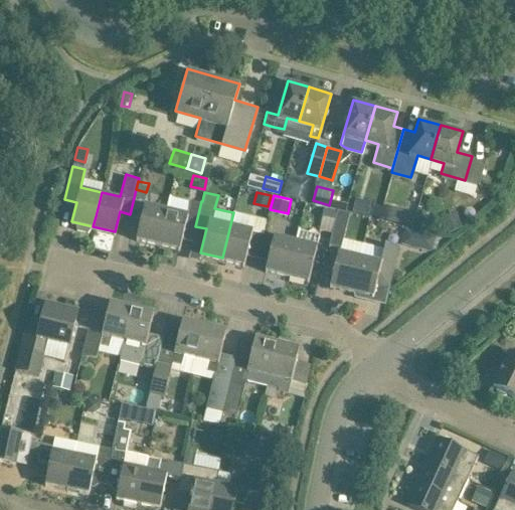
[(359,198),(352,226),(364,229),(372,201),(359,198)]
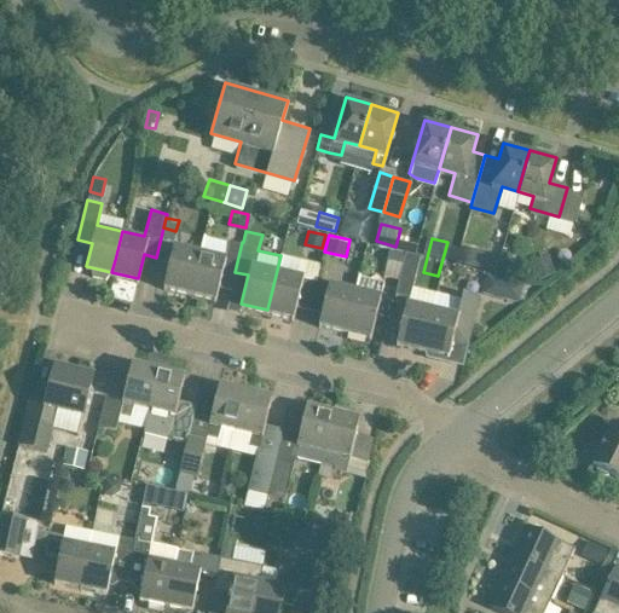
[(215,298),(219,285),(223,269),(235,272),(242,242),(230,240),(226,256),(200,249),(190,291),(215,298)]
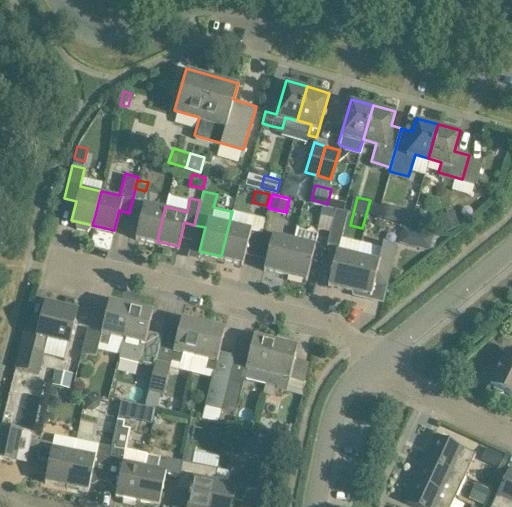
[(165,206),(144,201),(135,236),(157,241),(165,206)]
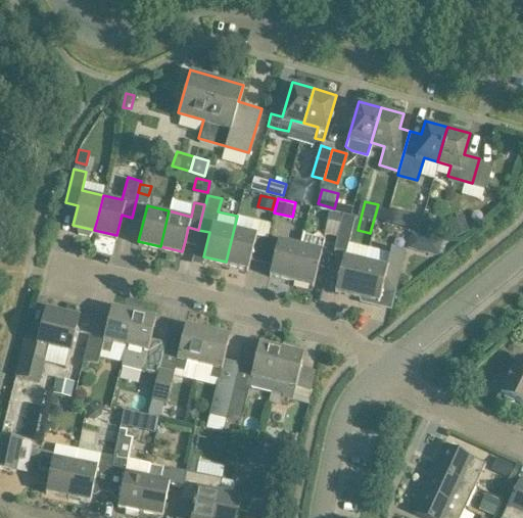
[(340,219),(342,210),(334,208),(328,206),(326,216),(327,216),(340,219)]
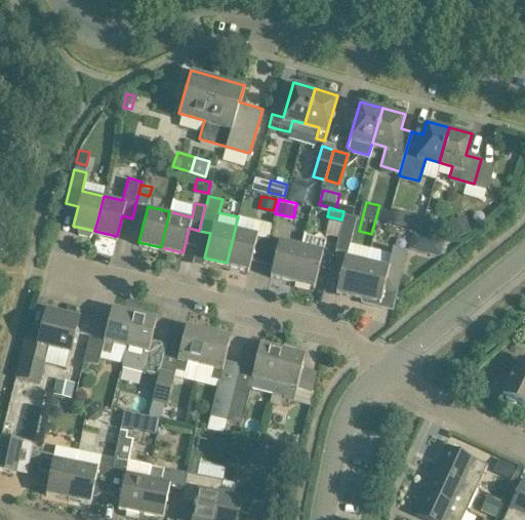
[(346,249),(345,254),(336,290),(358,295),(370,246),(350,241),(357,214),(344,211),(341,220),(338,235),(335,246),(346,249)]
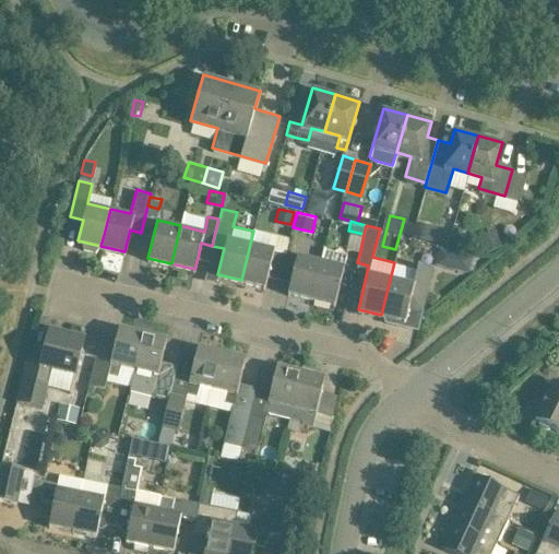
[(445,243),(450,227),(439,225),(435,240),(445,243)]
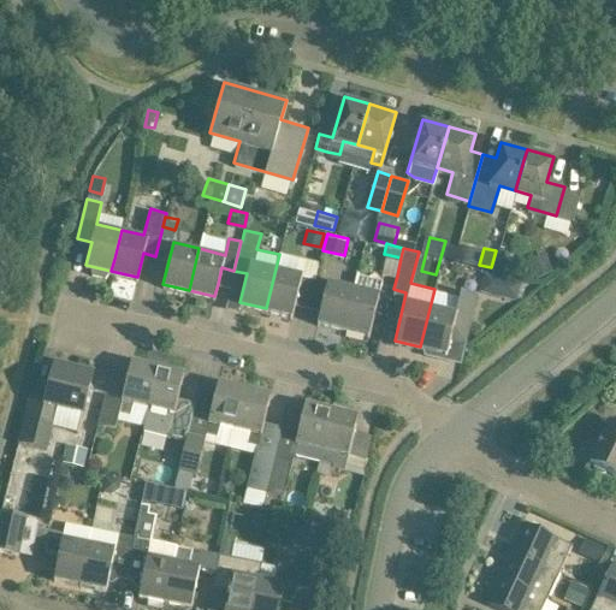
[(279,250),(279,254),(266,308),(291,315),(306,258),(279,250)]
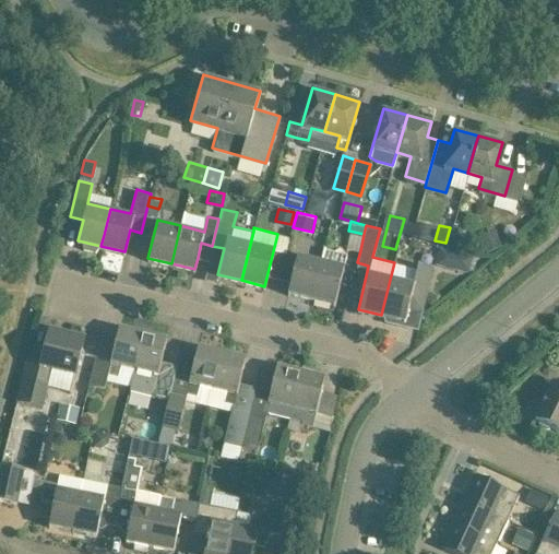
[(502,244),(495,227),(479,234),(486,250),(502,244)]
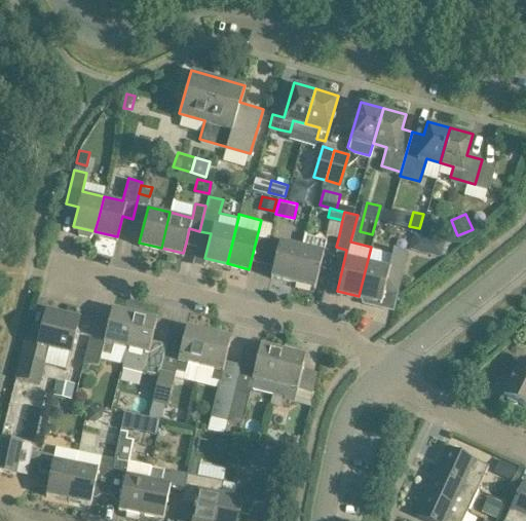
[(326,232),(339,235),(342,220),(329,217),(326,232)]
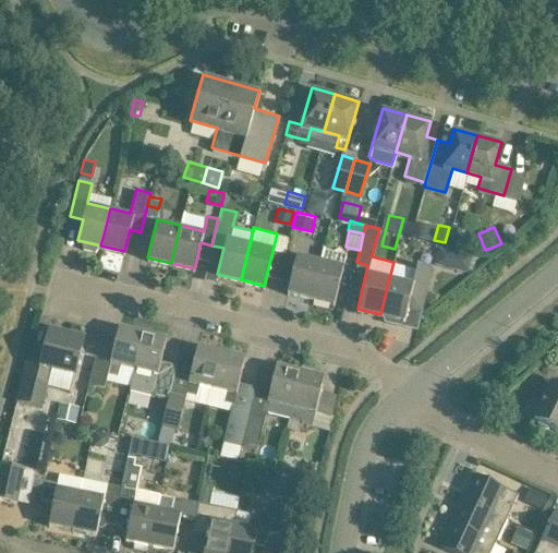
[(319,260),(313,286),(311,297),(335,302),(347,252),(324,245),(320,260),(319,260)]
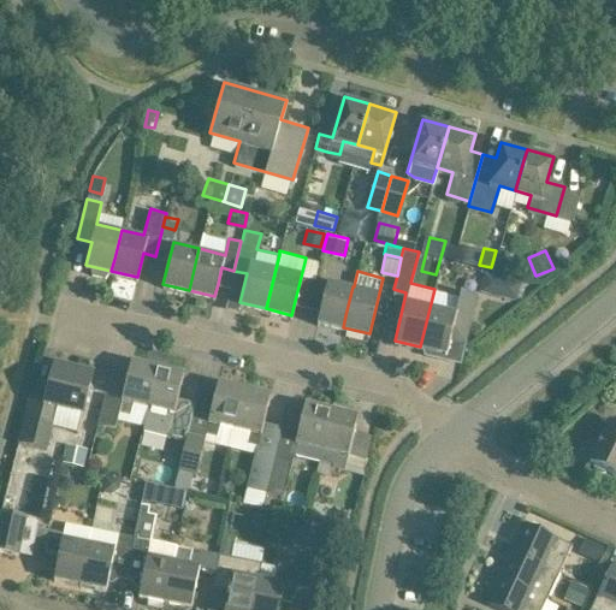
[(499,289),(503,294),(507,295),(516,297),(520,279),(503,276),(499,289)]
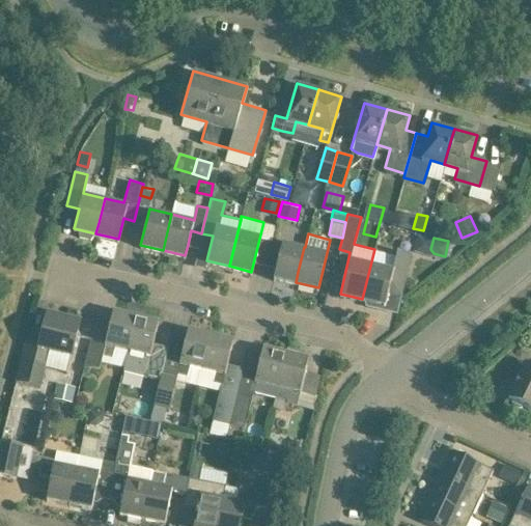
[(296,282),(298,272),(304,247),(282,241),(273,277),(296,282)]
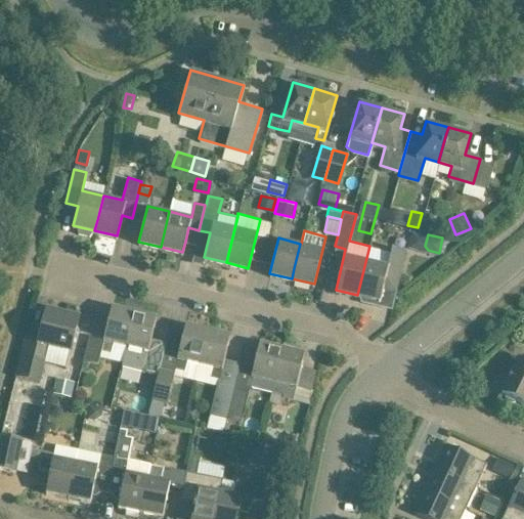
[(369,246),(357,295),(380,300),(384,280),(396,284),(405,248),(393,245),(391,251),(369,246)]
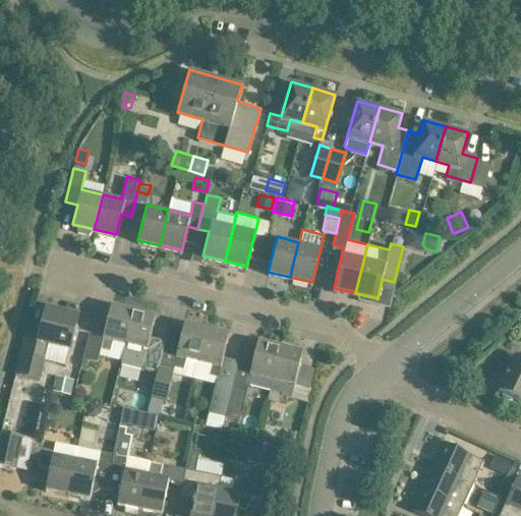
[(29,320),(15,371),(39,378),(48,341),(69,347),(78,311),(46,303),(41,324),(29,320)]
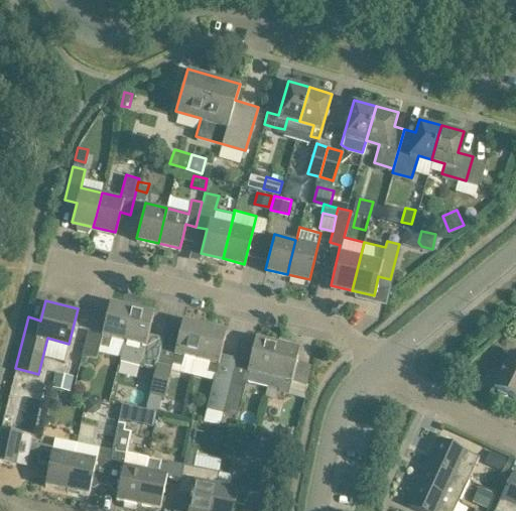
[(102,331),(89,328),(83,352),(96,356),(100,343),(109,345),(111,336),(123,339),(129,315),(131,305),(110,300),(102,331)]
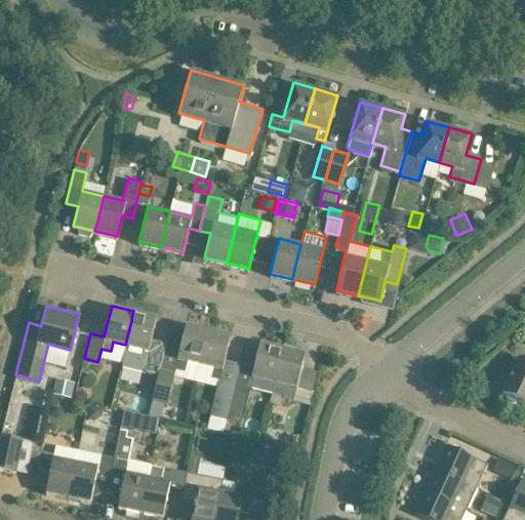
[(151,337),(156,317),(133,311),(131,321),(125,345),(120,364),(158,373),(159,368),(166,342),(151,337)]
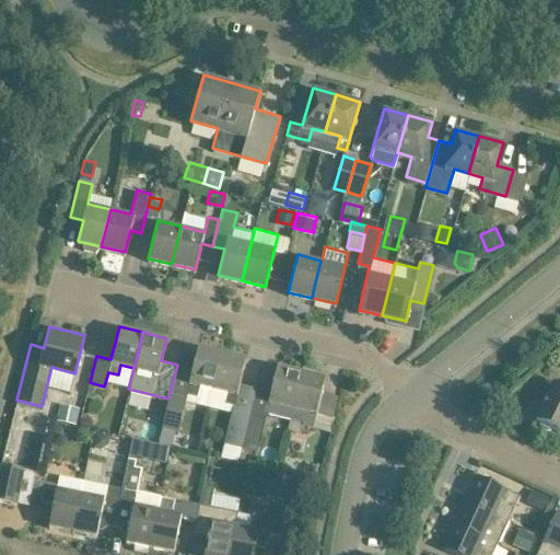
[(209,405),(213,386),(219,362),(222,351),(198,346),(189,381),(186,396),(170,393),(168,399),(162,425),(177,429),(185,399),(209,405)]
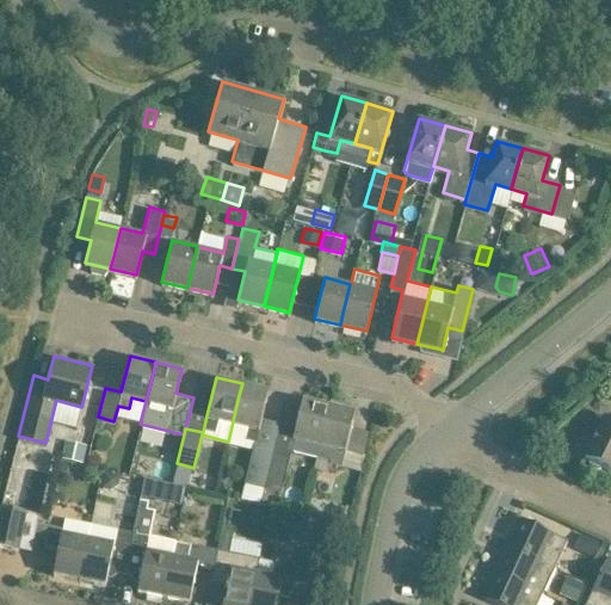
[(267,389),(242,383),(239,395),(233,421),(228,442),(253,448),(254,445),(255,439),(258,428),(259,428),(267,389)]
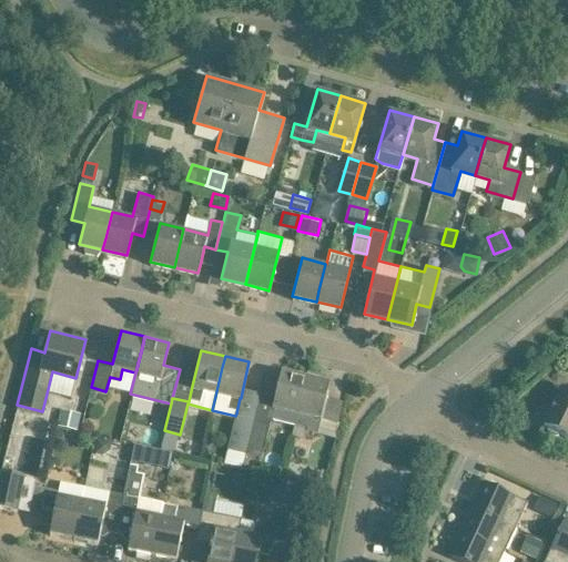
[(305,376),(281,369),(272,406),(273,406),(270,417),(293,422),(302,386),(305,376)]
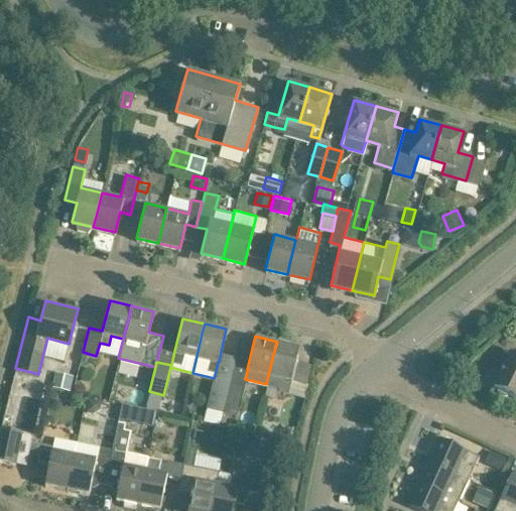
[(277,342),(274,351),(266,384),(279,387),(278,389),(288,392),(299,347),(277,342)]
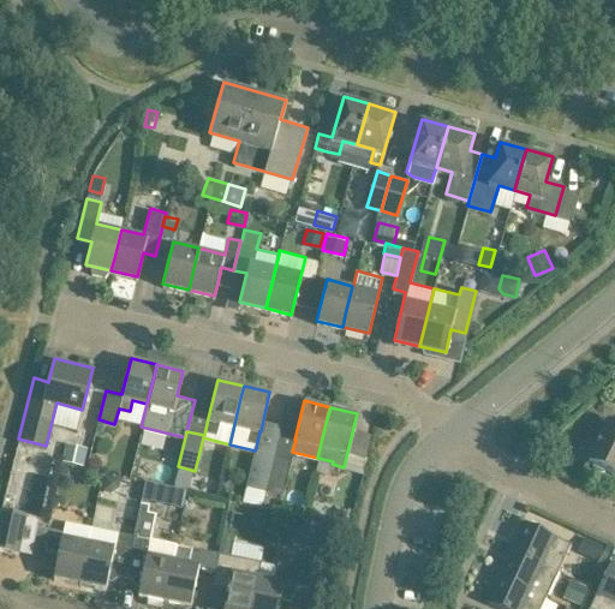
[(614,470),(614,419),(608,417),(589,458),(591,460),(593,464),(602,469),(607,466),(614,470)]
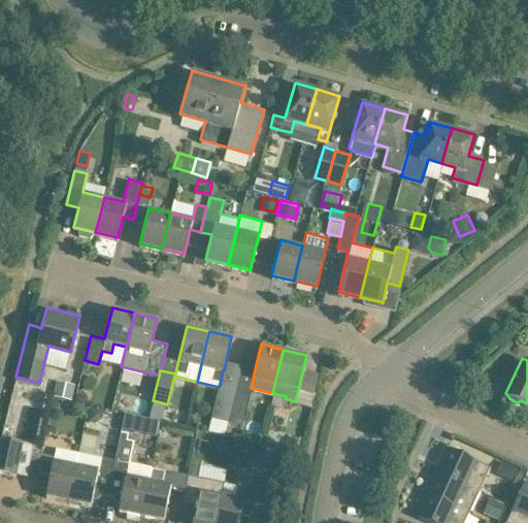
[(53,394),(71,399),(75,383),(56,379),(53,394)]
